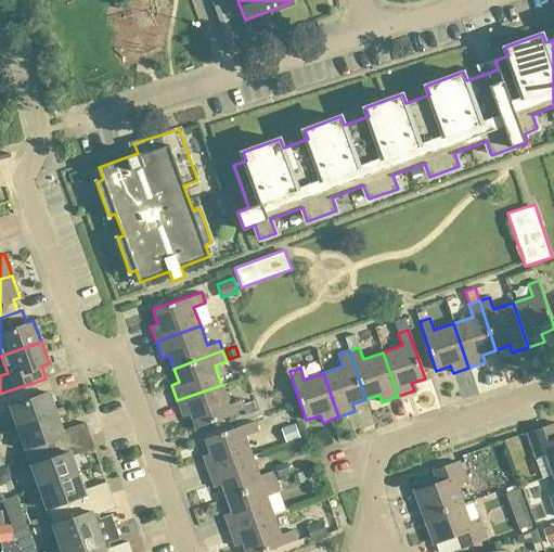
[(36,382),(9,390),(0,394),(0,412),(9,410),(15,427),(54,413),(47,393),(51,392),(46,379),(36,382)]
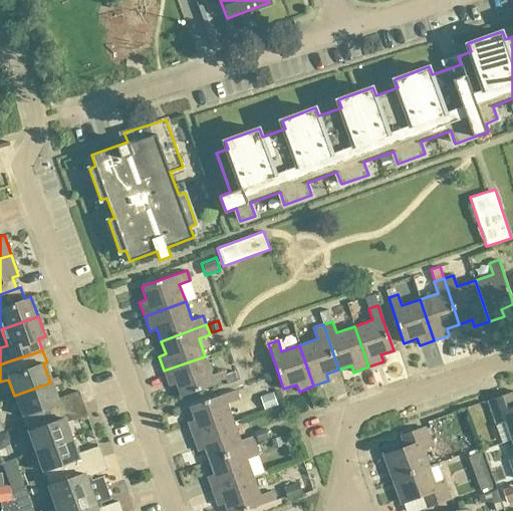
[(212,374),(205,356),(164,370),(170,386),(177,384),(181,397),(226,379),(223,370),(212,374)]
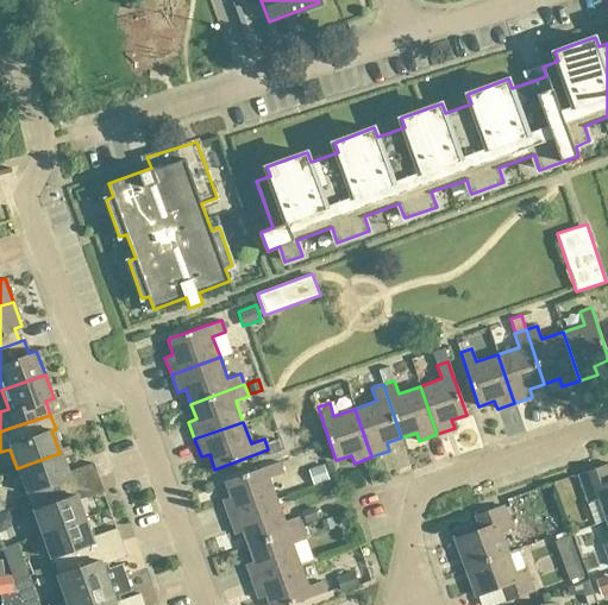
[(67,472),(60,453),(17,468),(25,493),(27,492),(31,500),(96,477),(92,464),(67,472)]
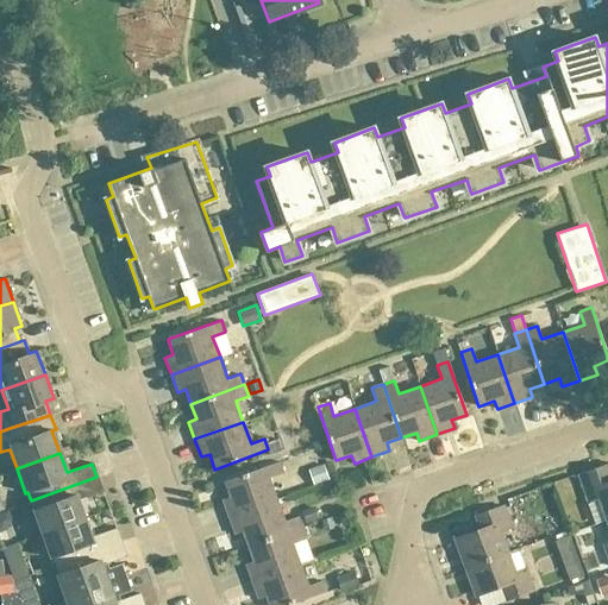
[(229,516),(277,499),(269,478),(282,473),(279,461),(225,480),(230,496),(223,499),(229,516)]
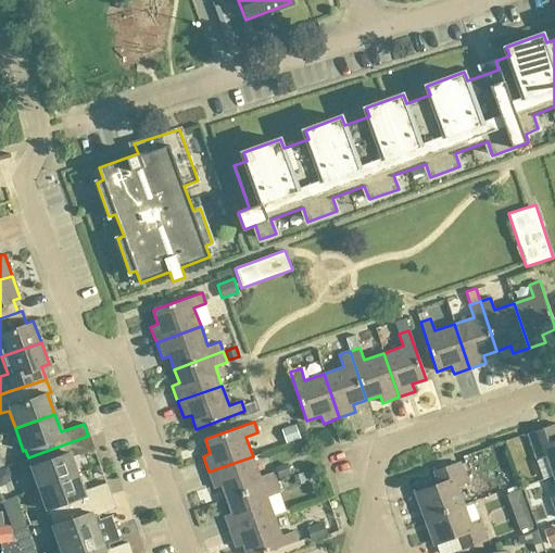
[(295,423),(281,428),(286,442),(301,437),(295,423)]
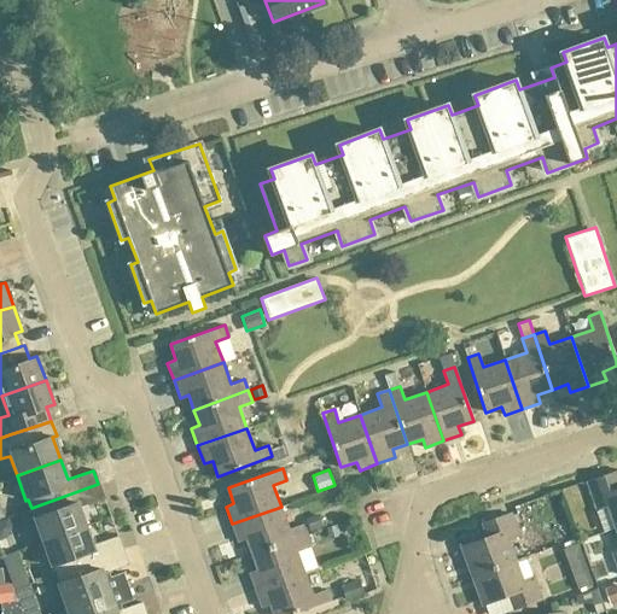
[(616,527),(616,469),(587,481),(597,510),(607,506),(616,527)]
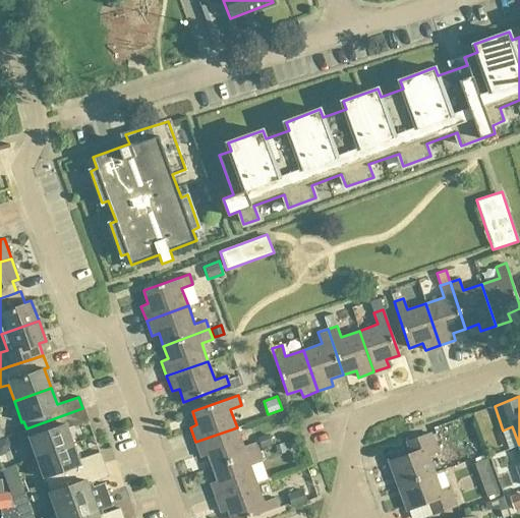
[(88,420),(82,408),(26,428),(29,436),(26,437),(35,457),(71,444),(65,428),(88,420)]
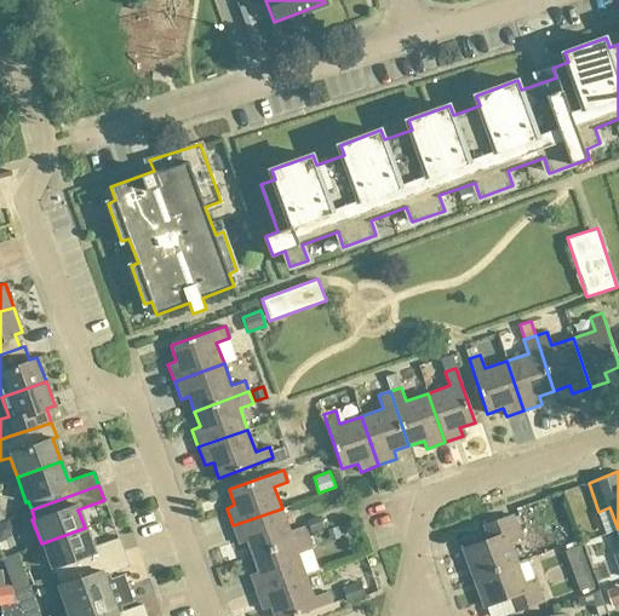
[(282,508),(233,525),(239,543),(247,541),(253,556),(308,536),(303,525),(290,530),(282,508)]
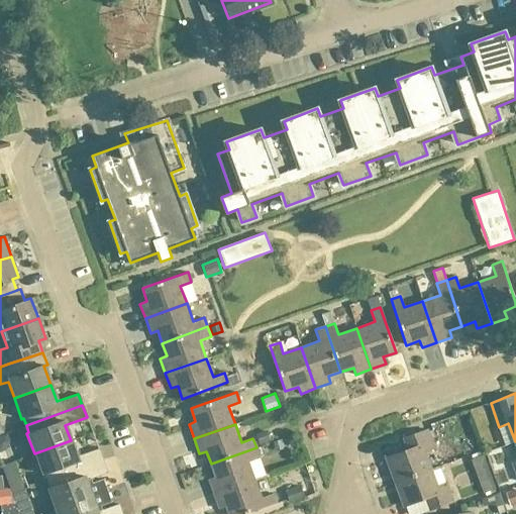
[(267,429),(255,433),(260,444),(271,440),(267,429)]
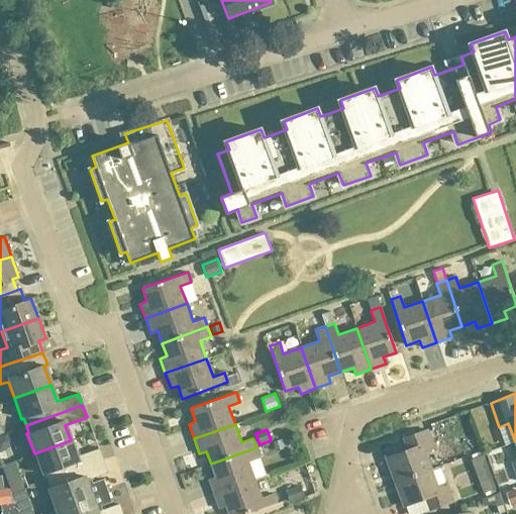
[(394,483),(431,469),(424,451),(433,448),(426,429),(403,438),(407,449),(385,457),(394,483)]
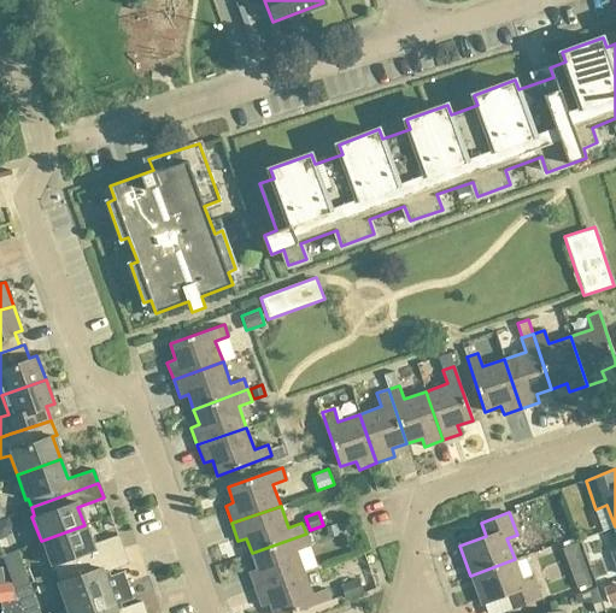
[(92,544),(84,525),(41,541),(50,565),(52,564),(56,573),(122,549),(117,535),(92,544)]
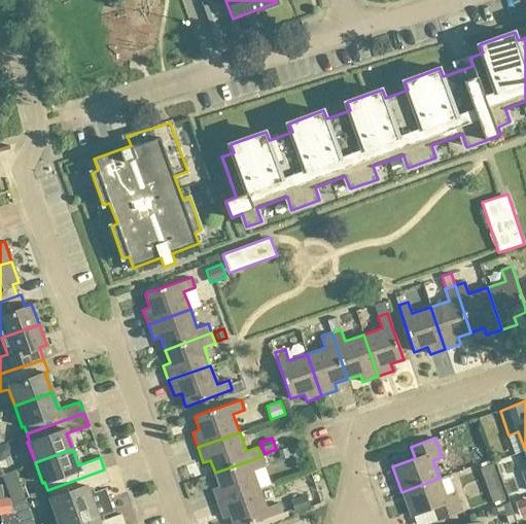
[(261,456),(215,473),(219,485),(212,488),(218,503),(259,488),(253,469),(265,465),(261,456)]
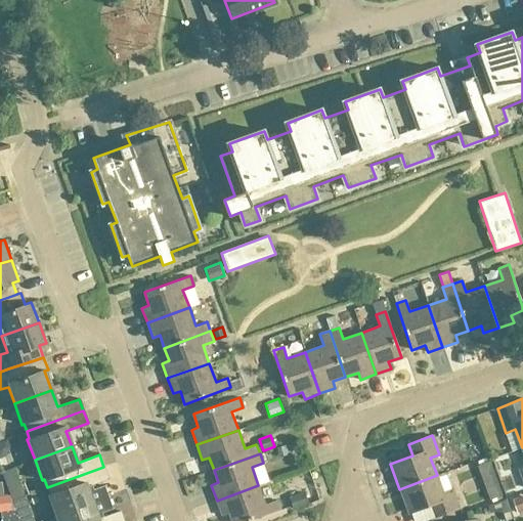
[(107,478),(103,467),(47,487),(49,494),(47,495),(55,516),(107,496),(103,485),(88,490),(86,486),(107,478)]
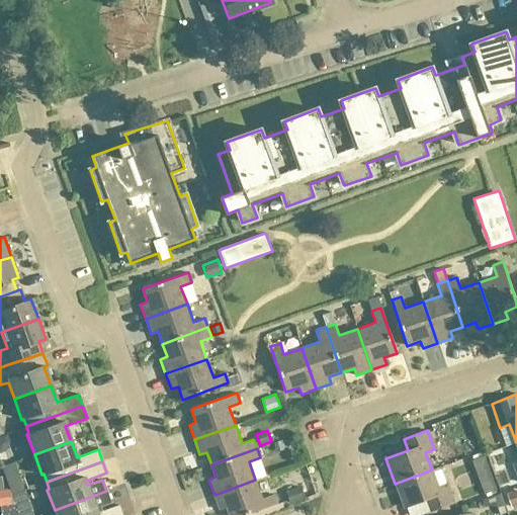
[(438,487),(432,469),(395,484),(404,508),(426,499),(430,511),(454,502),(447,483),(438,487)]
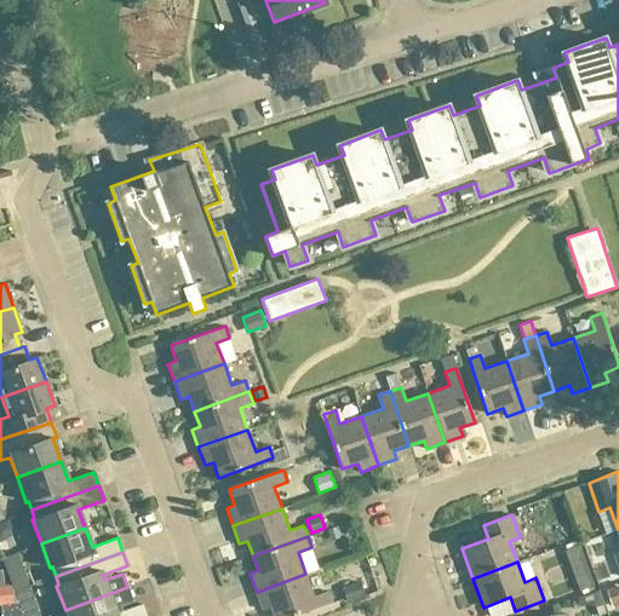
[(28,585),(23,571),(9,576),(13,591),(28,585)]
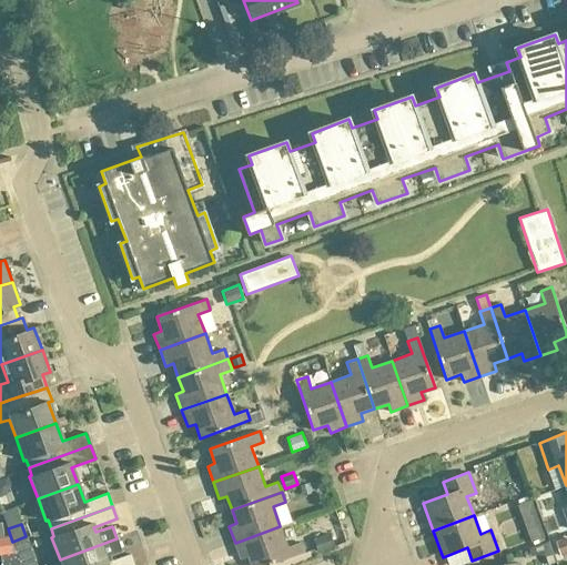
[(280,526),(235,543),(241,558),(249,556),(251,564),(267,564),(303,552),(300,542),(287,546),(280,526)]
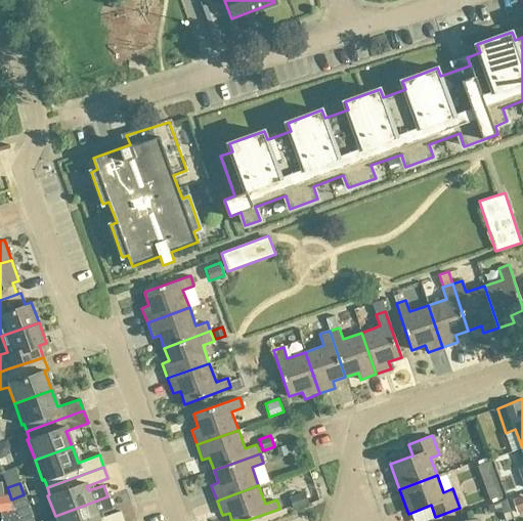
[(305,490),(289,496),(294,509),(309,503),(305,490)]
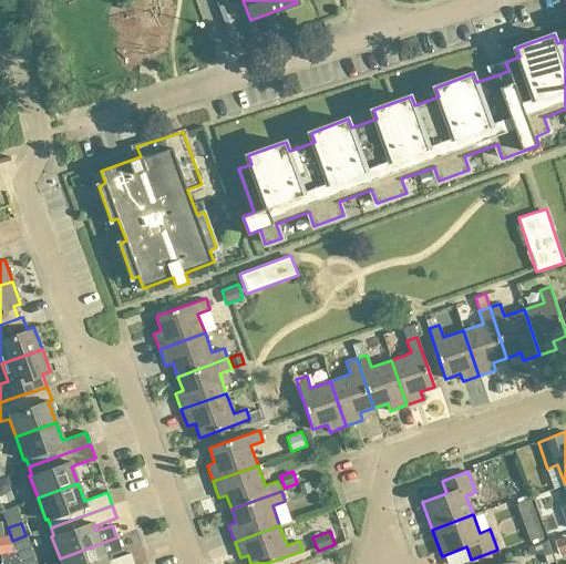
[(565,534),(555,540),(559,553),(565,550),(565,534)]
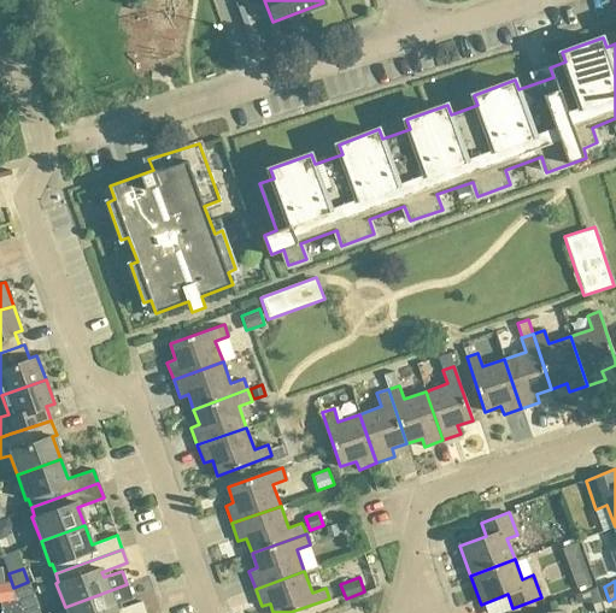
[(0,596),(12,595),(11,582),(0,582),(0,596)]
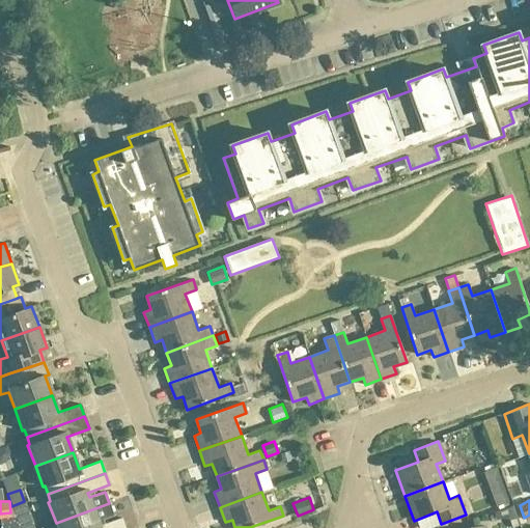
[(16,517),(28,512),(24,501),(11,506),(16,517)]
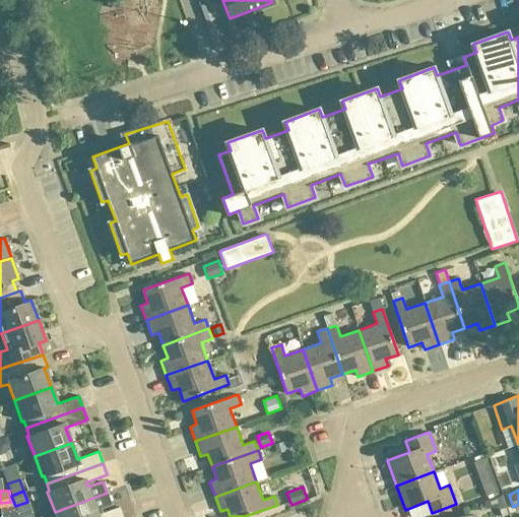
[(107,493),(55,512),(56,516),(122,516),(119,507),(96,514),(95,510),(111,504),(107,493)]
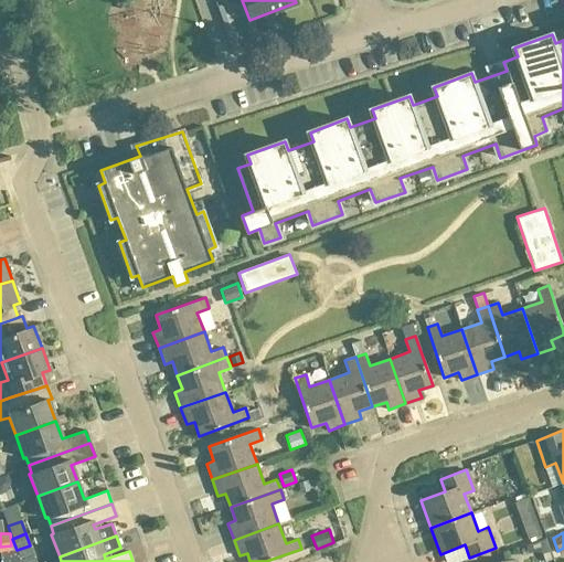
[(545,540),(524,545),(528,554),(538,552),(539,555),(549,551),(545,540)]
